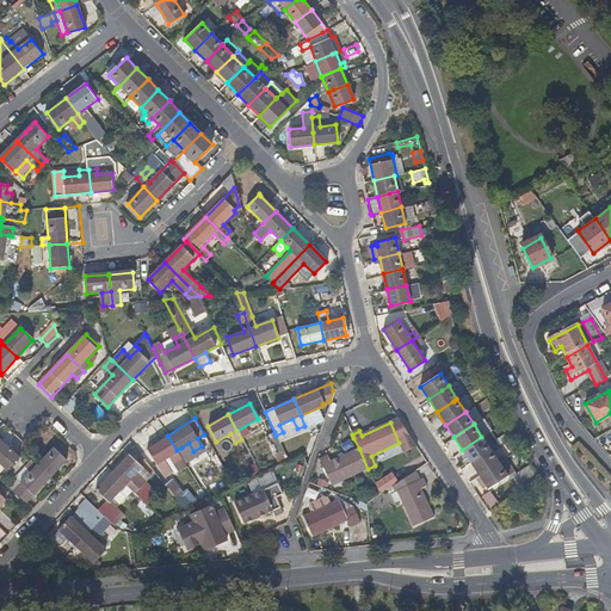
[(319,433),(315,426),(307,430),(310,438),(318,434),(319,433)]
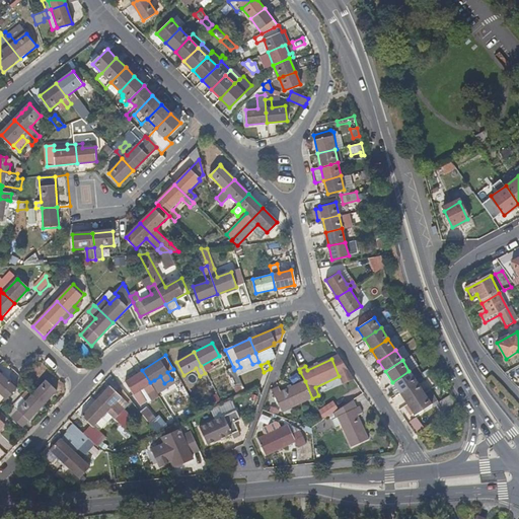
[(234,370),(233,367),(225,370),(232,385),(240,382),(234,370)]
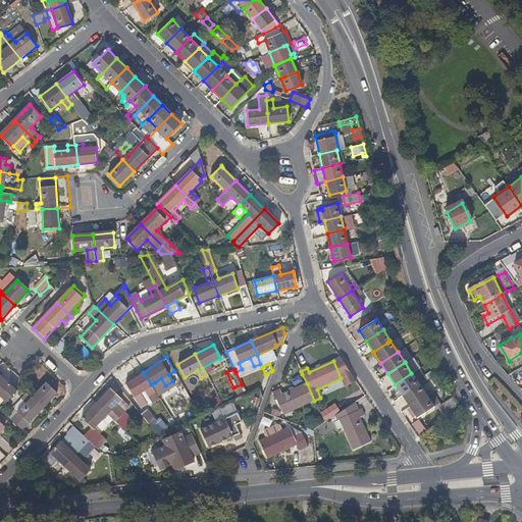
[(151,384),(143,372),(125,383),(133,396),(144,389),(150,399),(157,395),(155,392),(151,384)]
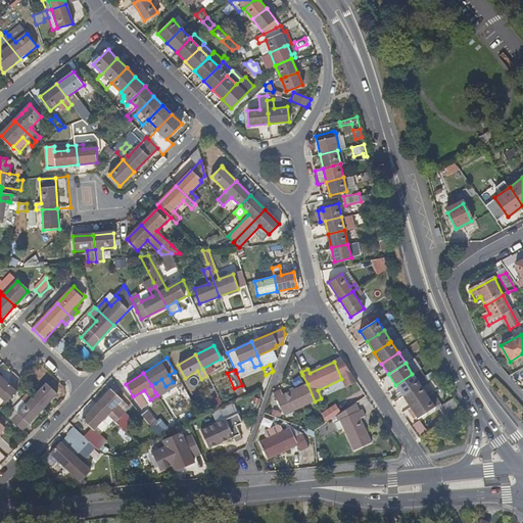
[(402,396),(420,385),(412,374),(395,385),(402,396)]
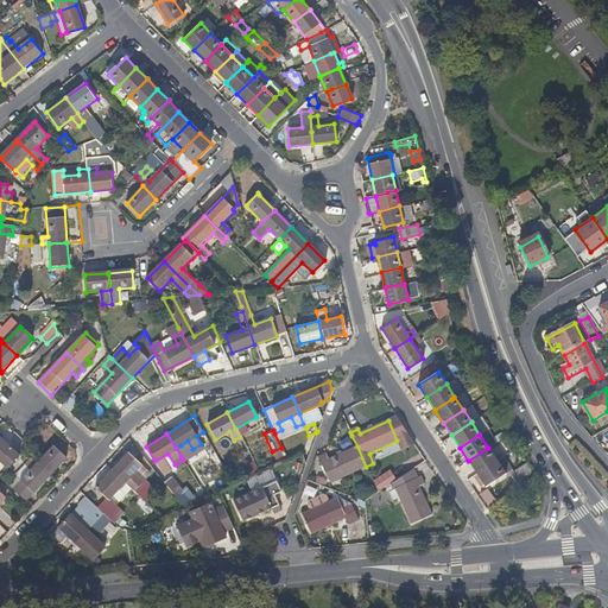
[(0,463),(6,469),(19,457),(0,438),(0,463)]
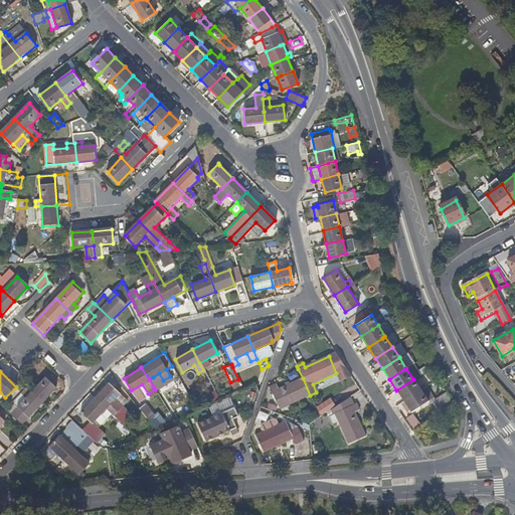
[(157,383),(153,377),(149,379),(153,386),(157,383)]
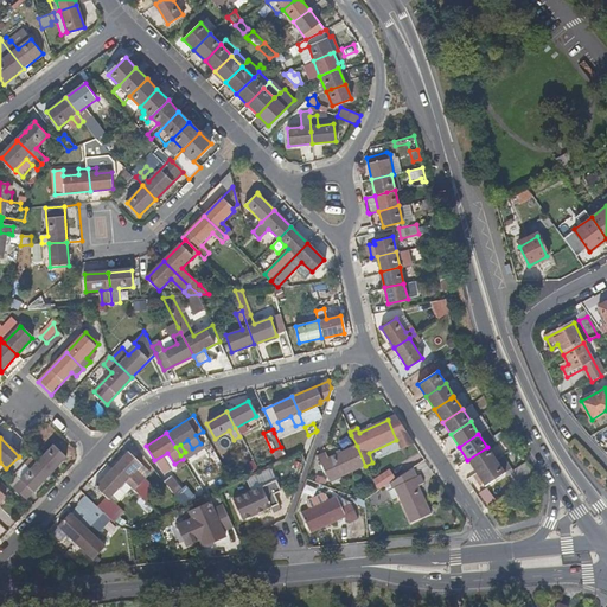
[(49,475),(65,458),(52,446),(38,461),(36,464),(49,475)]
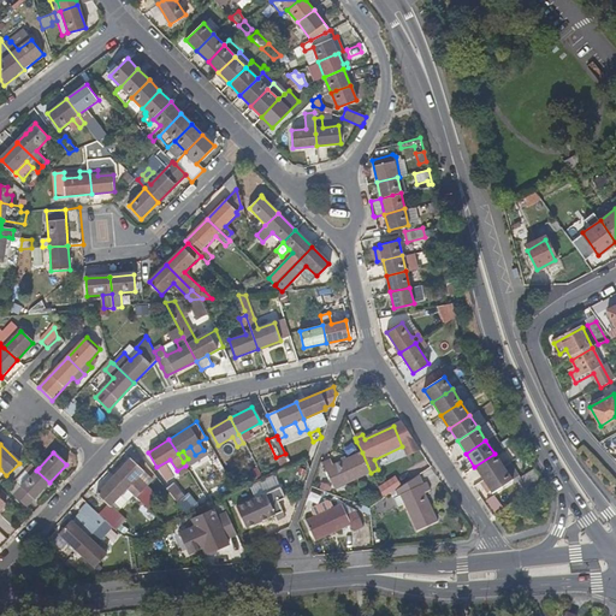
[(371,473),(362,452),(333,466),(331,461),(324,465),(336,490),(372,473),(371,473)]
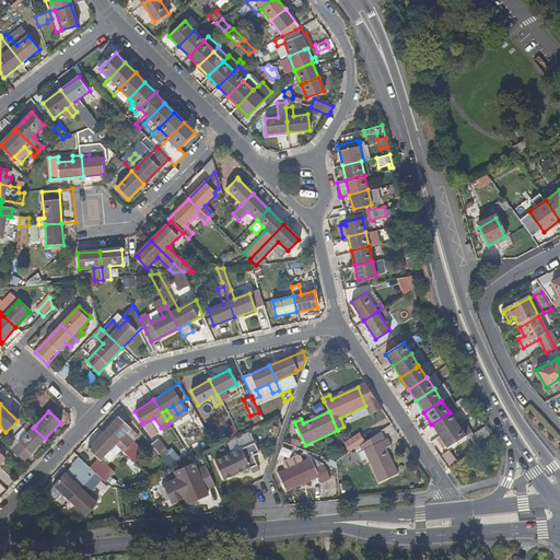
[(435,439),(457,424),(450,412),(431,424),(433,428),(430,430),(435,439)]
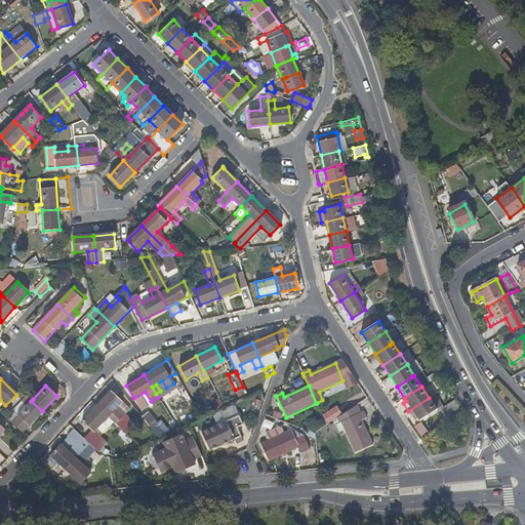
[(109,417),(122,402),(111,392),(97,406),(109,417)]
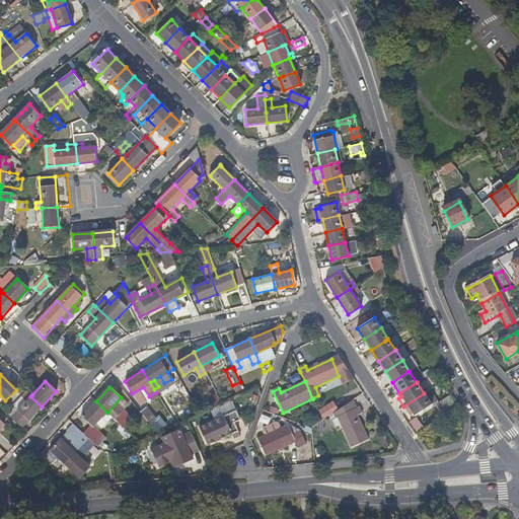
[(10,418),(30,396),(28,393),(7,415),(10,418)]
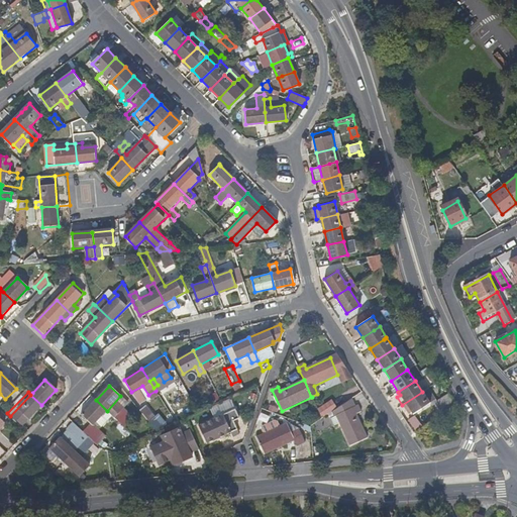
[(429,403),(422,392),(402,405),(407,413),(410,411),(412,414),(429,403)]
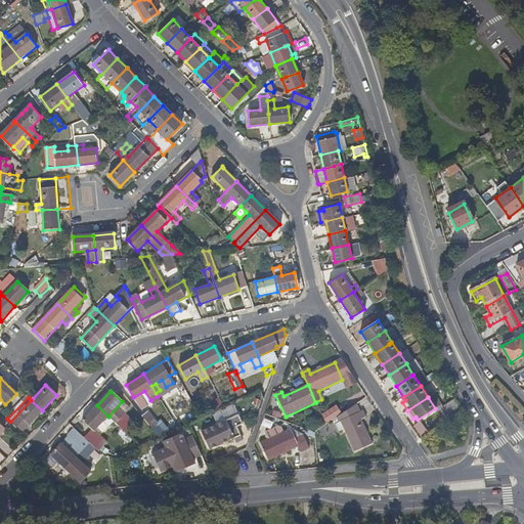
[(446,420),(463,409),(456,402),(454,398),(443,406),(445,409),(442,412),(446,420)]
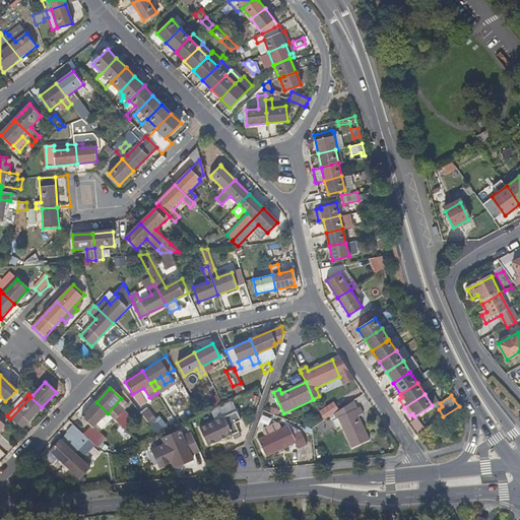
[(21,430),(42,407),(30,397),(10,418),(21,430)]
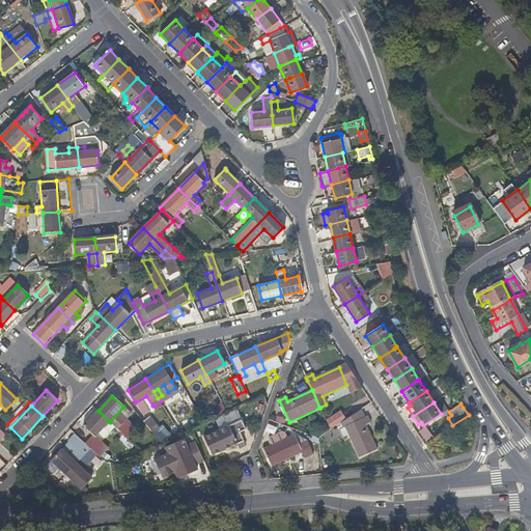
[(110,422),(99,411),(84,426),(95,438),(104,428),(124,448),(131,442),(110,422)]
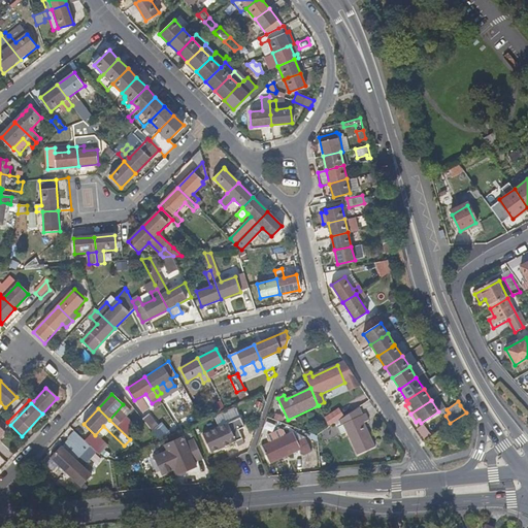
[(324,418),(328,426),(344,418),(339,409),(324,418)]
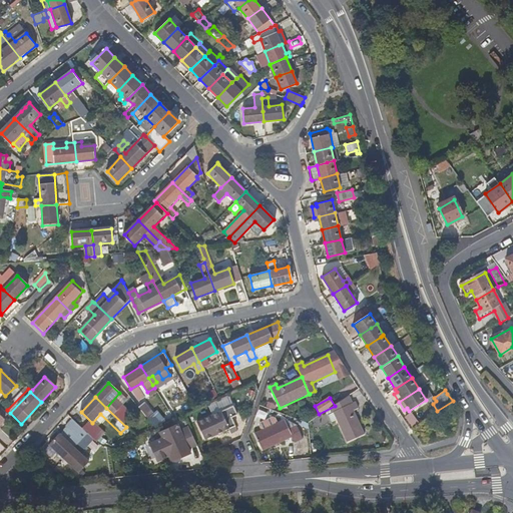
[(329,421),(337,419),(347,443),(364,435),(354,411),(358,409),(355,402),(327,415),(329,421)]
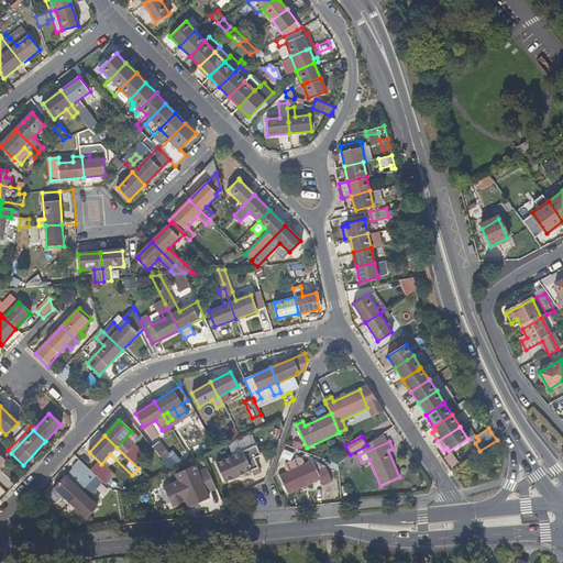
[(167,453),(158,442),(152,446),(161,459),(164,457),(167,453)]
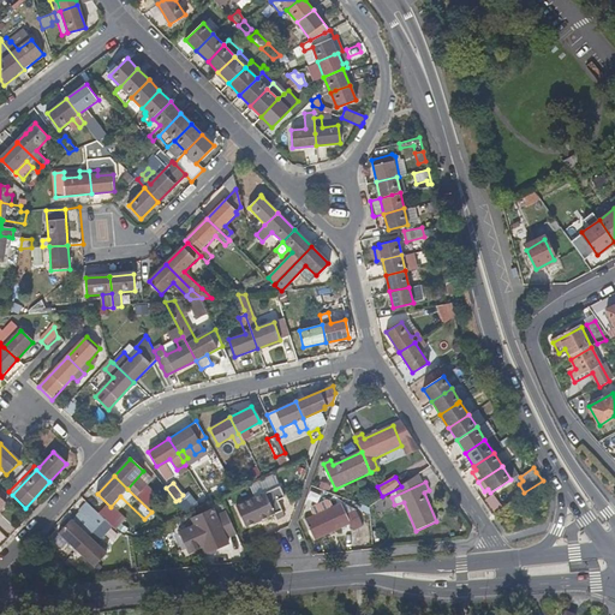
[(282,496),(279,487),(236,506),(244,526),(273,514),(275,519),(284,515),(276,500),(282,496)]
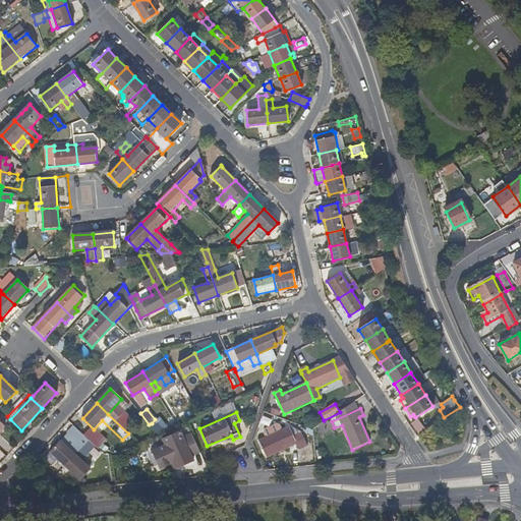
[(263,432),(265,438),(281,430),(279,425),(276,424),(264,429),(263,432)]
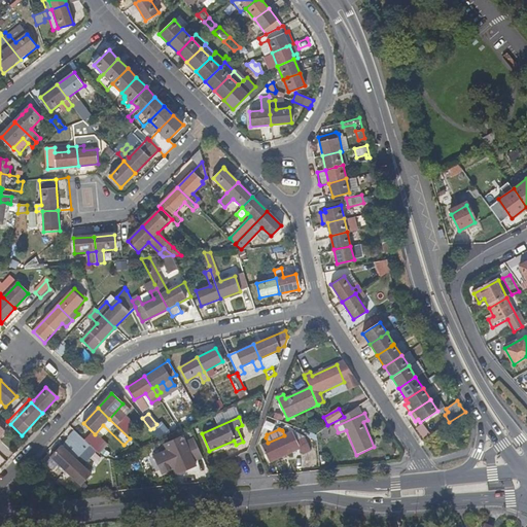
[(85,441),(75,431),(67,438),(77,448),(85,441)]
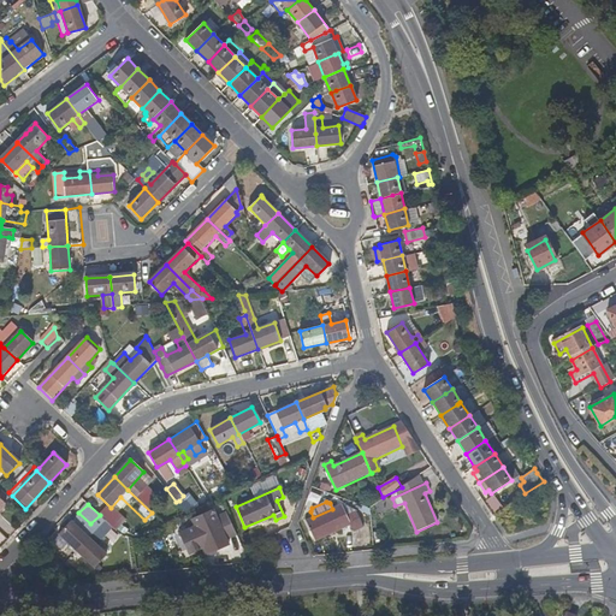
[(342,504),(342,505),(347,516),(355,513),(342,504)]
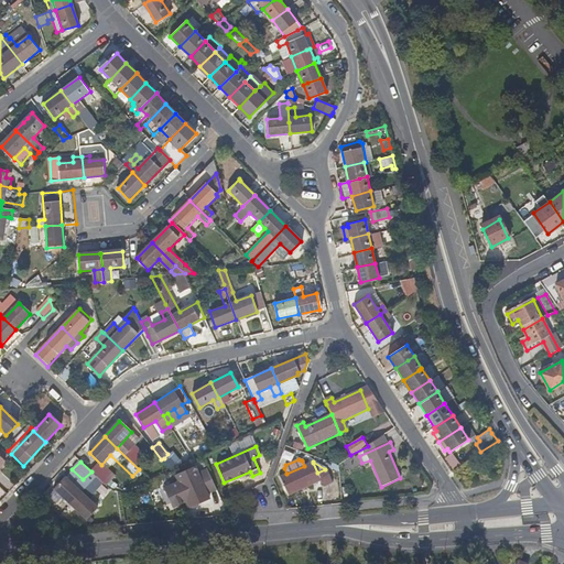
[(325,469),(317,473),(313,463),(304,466),(286,474),(278,477),(286,497),(302,490),(301,488),(304,487),(305,488),(320,481),(323,488),(332,484),(325,469)]
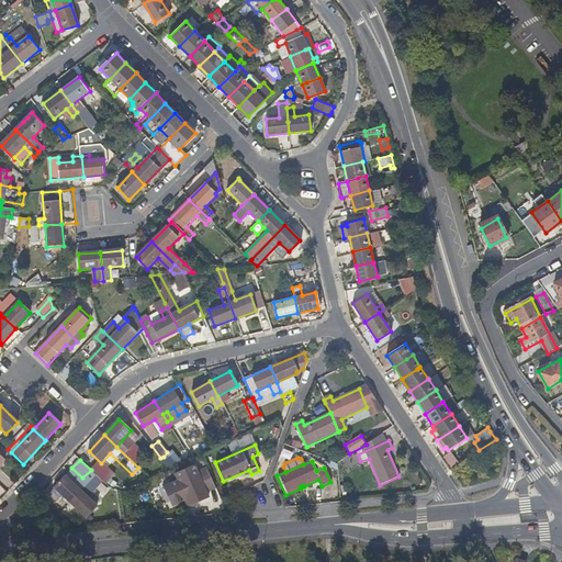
[(108,476),(97,465),(92,471),(97,474),(103,481),(108,476)]
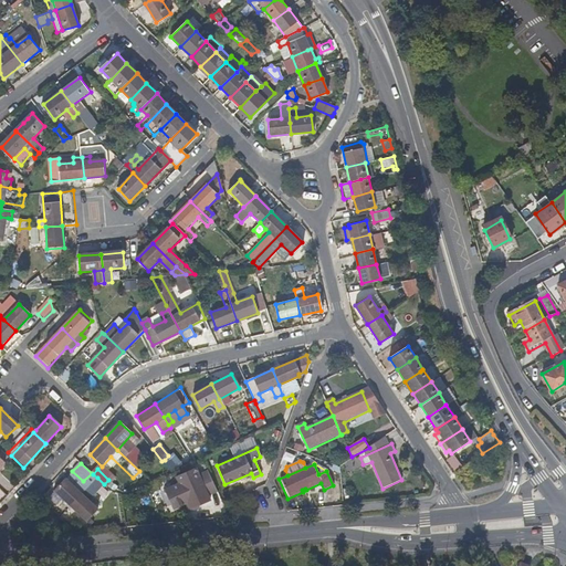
[(217,491),(207,470),(198,474),(208,494),(217,491)]
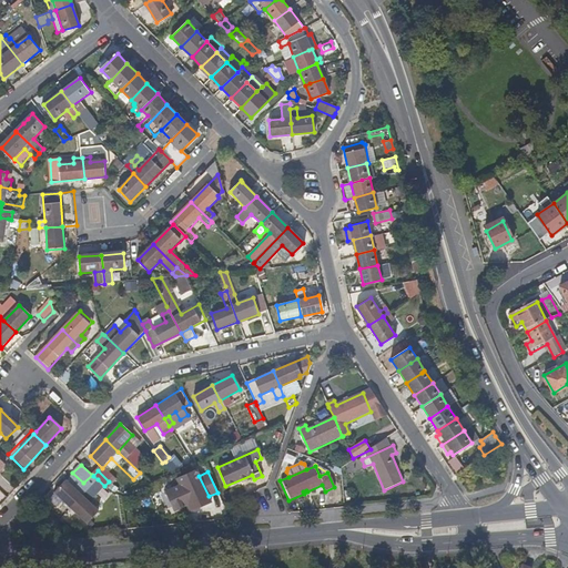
[(0,492),(7,498),(16,488),(0,474),(0,492)]
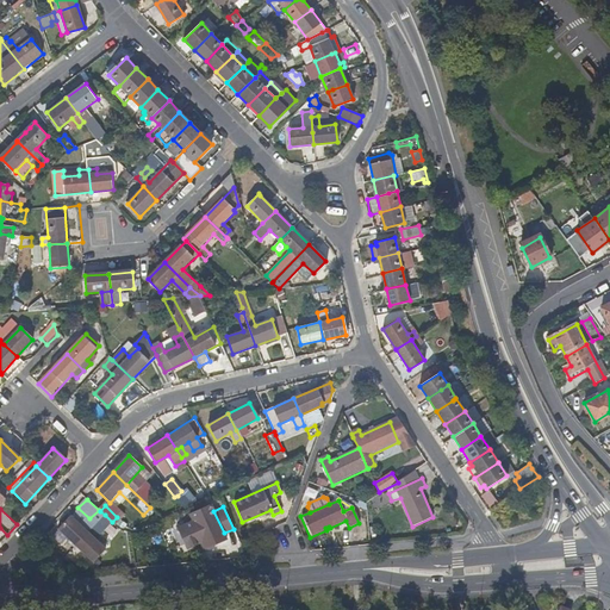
[(76,545),(105,515),(100,511),(99,510),(89,518),(83,526),(73,516),(60,529),(76,545)]
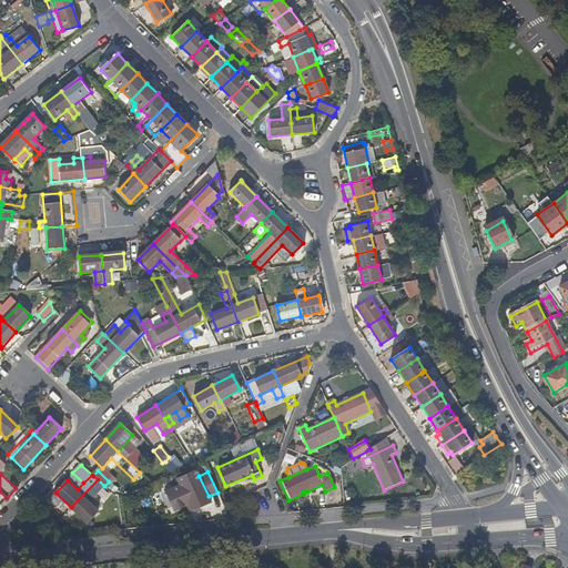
[(210,499),(209,496),(199,476),(165,492),(174,510),(201,498),(203,503),(210,499)]
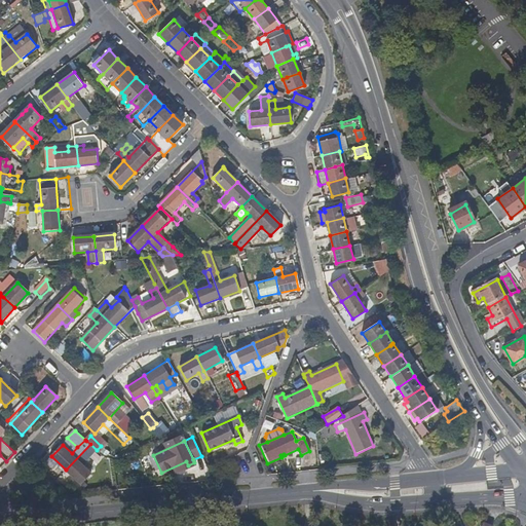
[(51,456),(63,445),(60,442),(48,453),(51,456)]
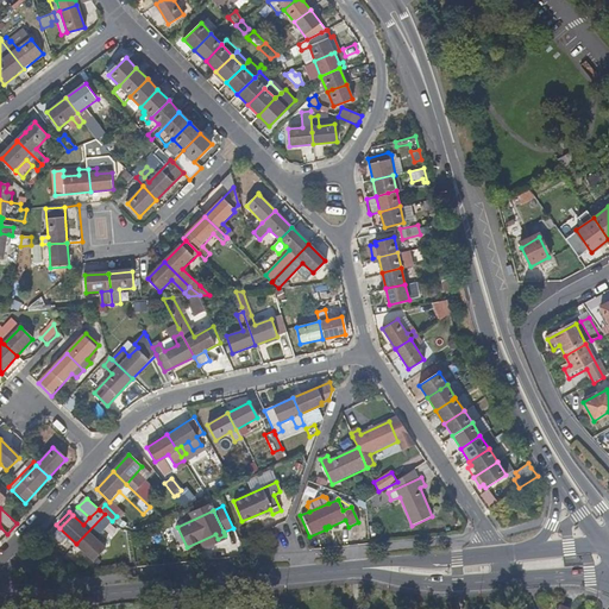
[(107,547),(96,538),(112,521),(105,514),(76,544),(94,560),(107,547)]
